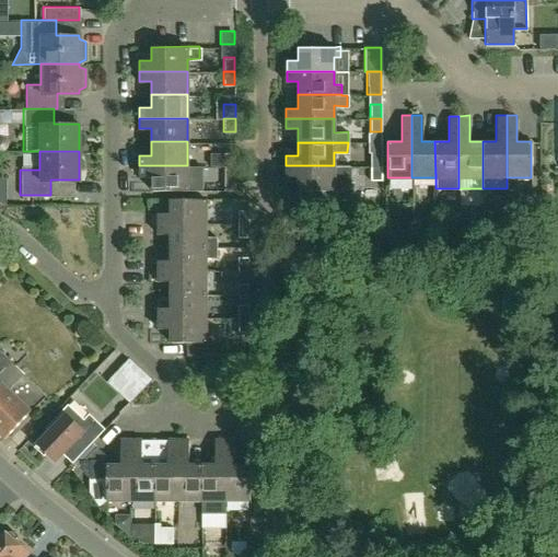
[(223,165),(235,165),(235,152),(223,152),(223,165)]
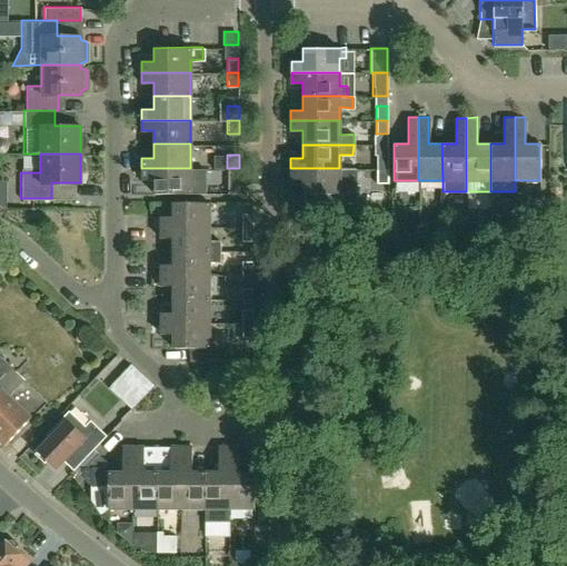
[(372,155),(372,168),(387,168),(387,155),(372,155)]
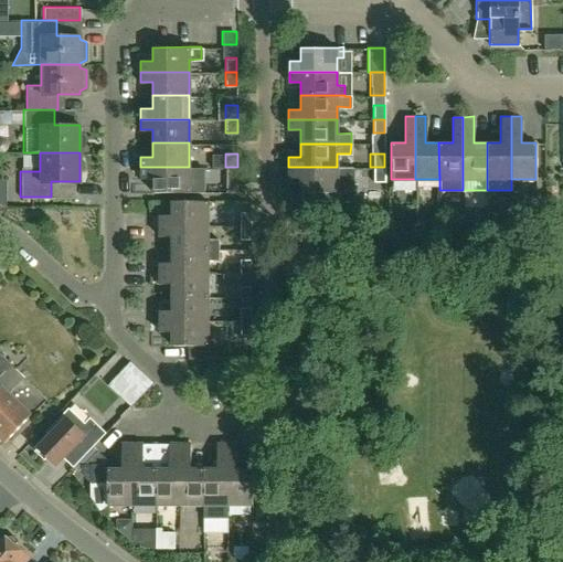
[(203,167),(189,167),(140,167),(140,178),(152,178),(152,191),(203,191),(203,167)]
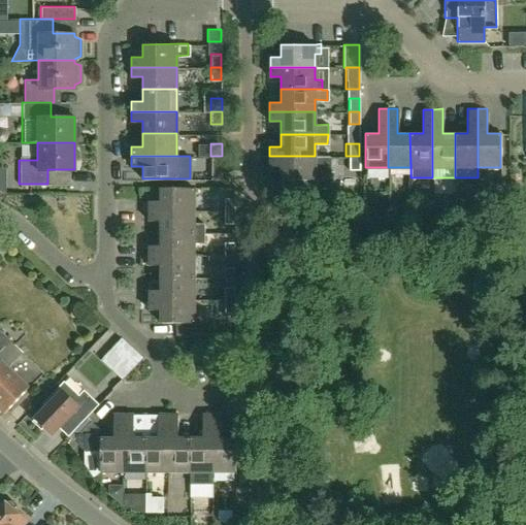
[(222,178),(222,169),(222,156),(210,156),(210,178),(222,178)]
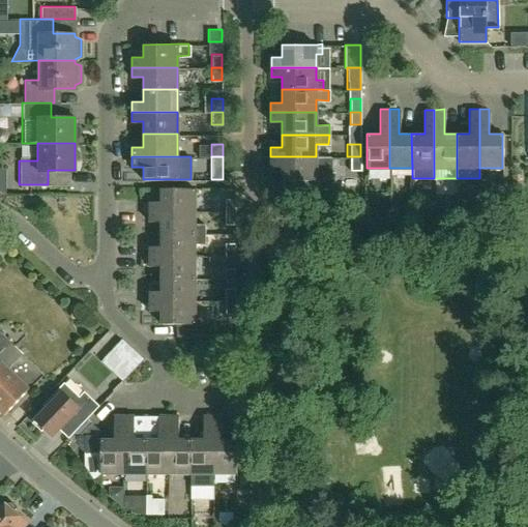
[(331,188),(331,156),(316,156),(270,156),(270,167),(282,167),(282,179),(285,179),(303,179),(303,188),(331,188)]
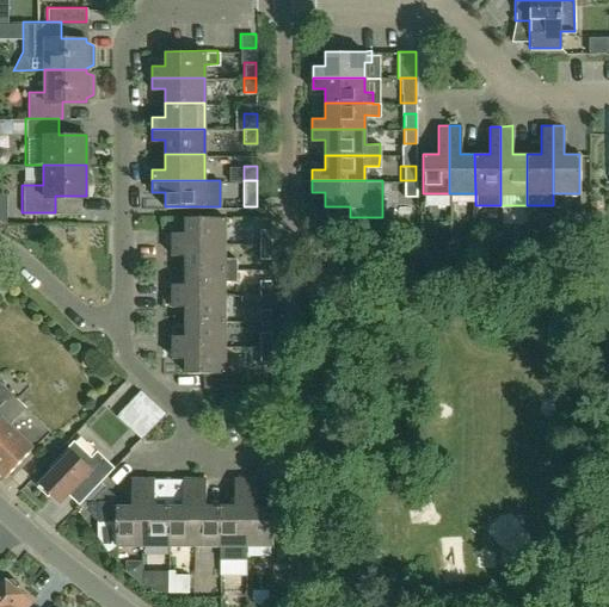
[(416,180),(400,180),(400,196),(416,196),(416,193),(416,180)]
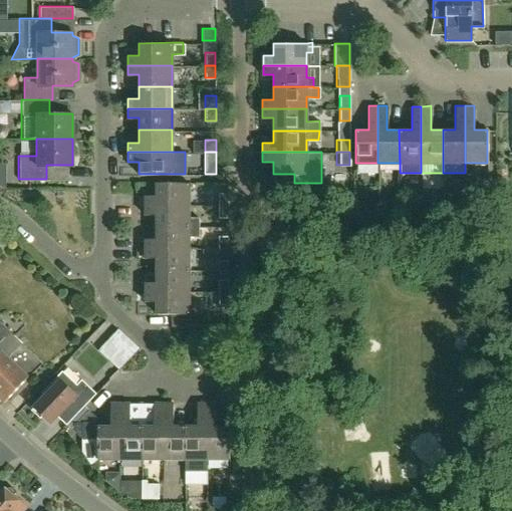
[(189,204),(189,182),(156,182),(156,195),(145,195),(145,204),(189,204)]
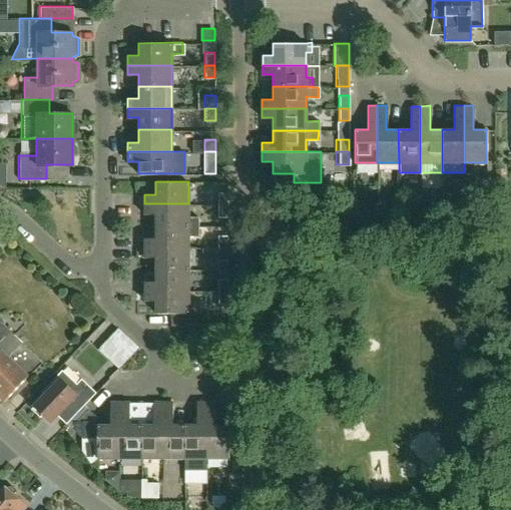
[(217,203),(226,203),(226,191),(217,191),(217,203)]
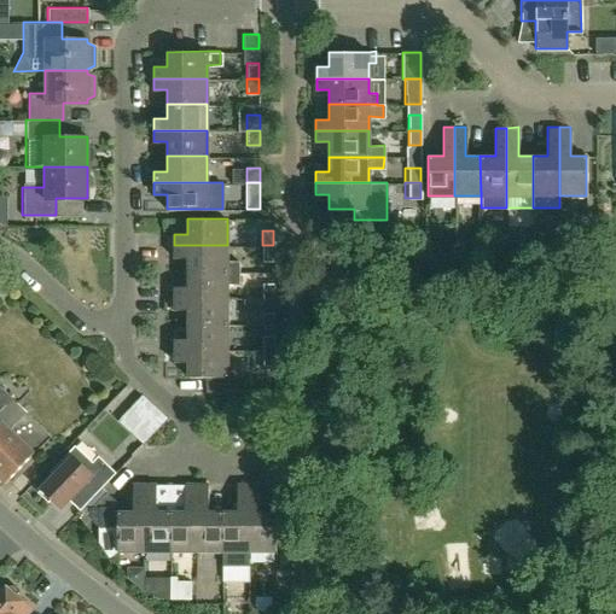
[(238,261),(227,259),(227,245),(174,245),(174,257),(187,257),(187,272),(238,272),(238,261)]
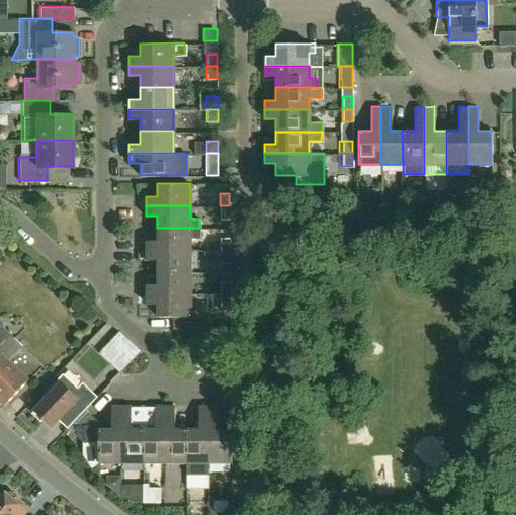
[(229,205),(220,205),(220,219),(229,219),(229,205)]
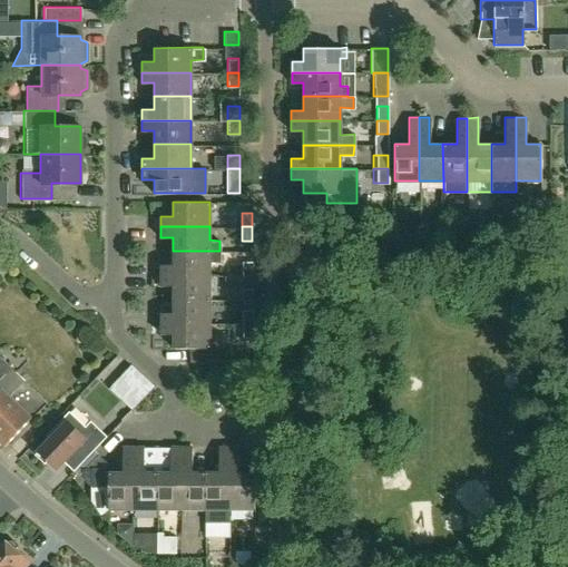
[(209,274),(209,261),(219,262),(219,251),(173,251),(173,264),(160,264),(160,274),(209,274)]
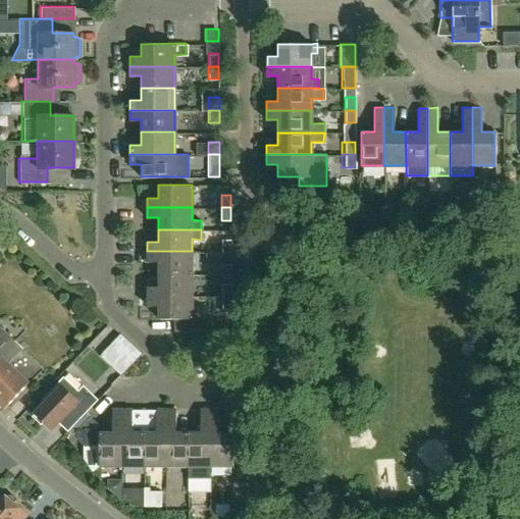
[(221,251),(230,251),(230,239),(221,239),(221,251)]
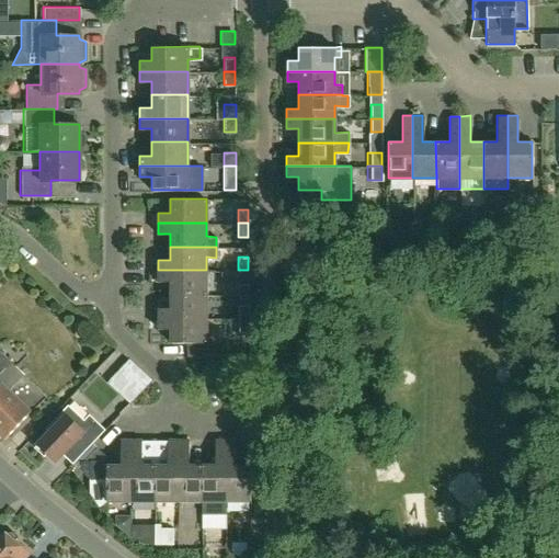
[(206,294),(206,270),(158,270),(158,281),(170,281),(170,294),(206,294)]
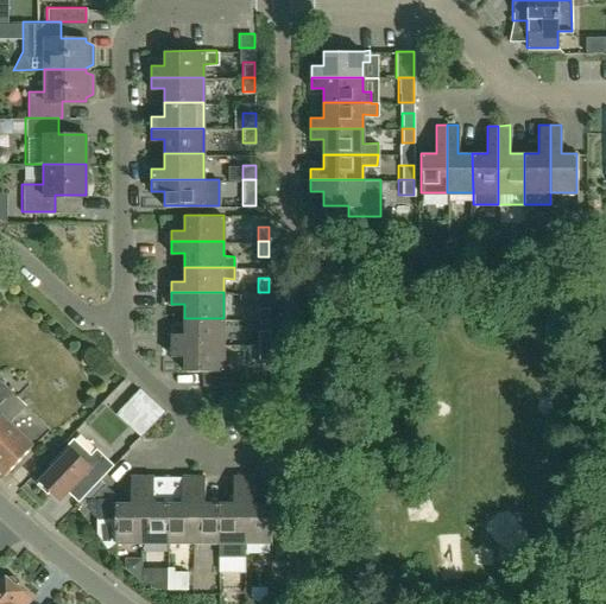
[(269,292),(258,292),(258,307),(269,307),(269,292)]
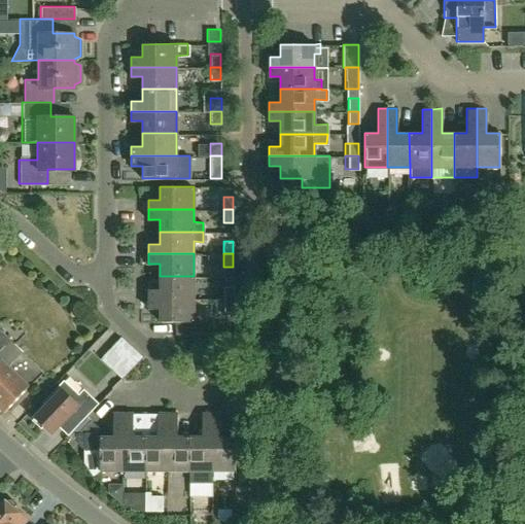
[(138,281),(137,264),(125,265),(127,282),(138,281)]
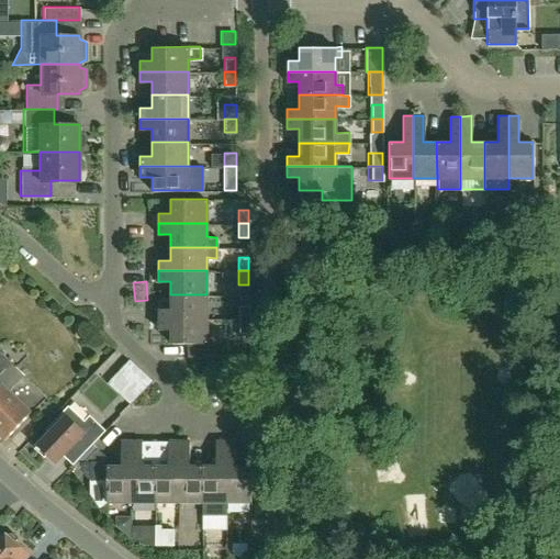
[(206,319),(206,294),(170,294),(170,308),(158,308),(158,319),(206,319)]
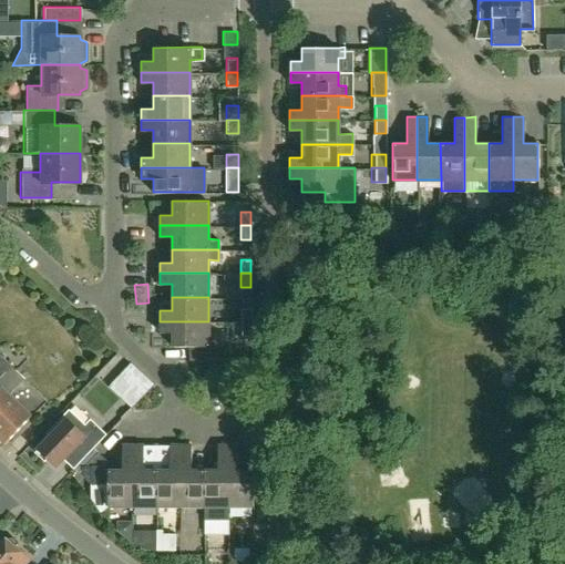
[(240,307),(240,321),(250,321),(250,307),(240,307)]
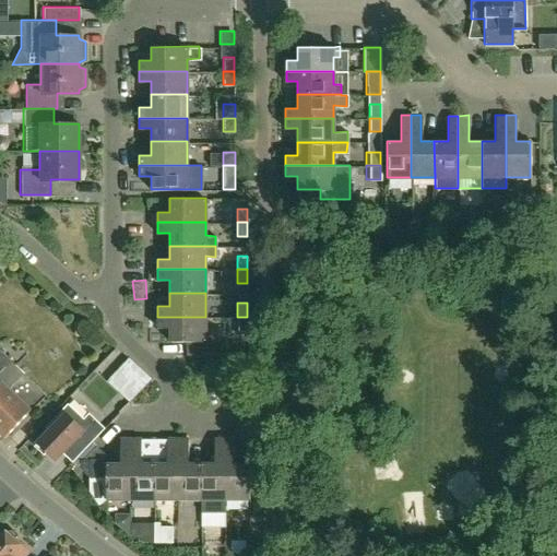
[(205,341),(205,317),(157,317),(156,327),(169,327),(169,341),(185,341),(205,341)]
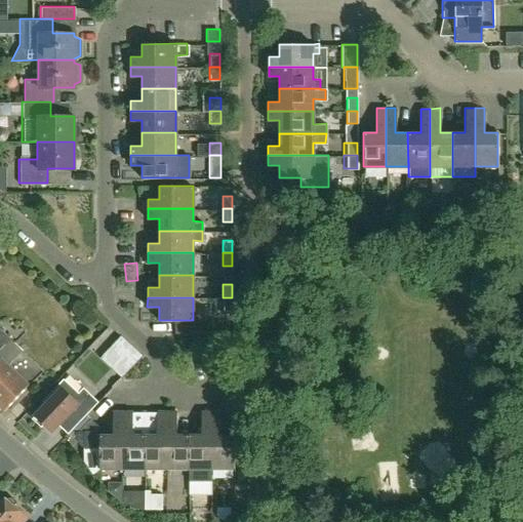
[(232,297),(223,297),(223,310),(232,310),(232,297)]
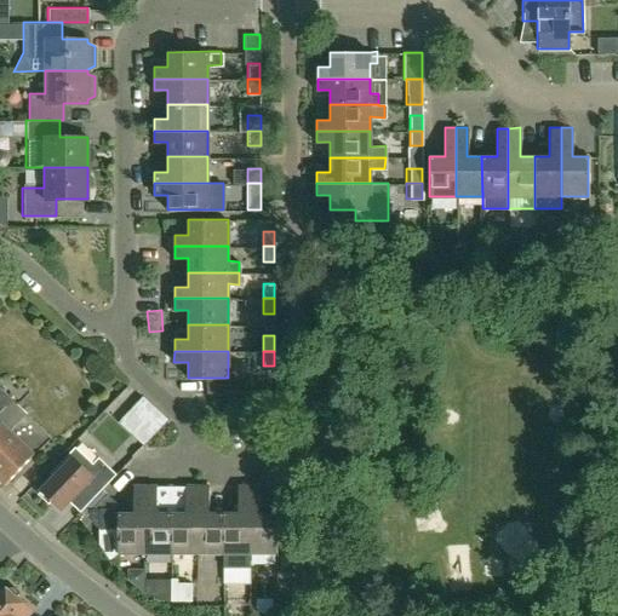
[(0,409),(11,398),(0,386),(0,409)]
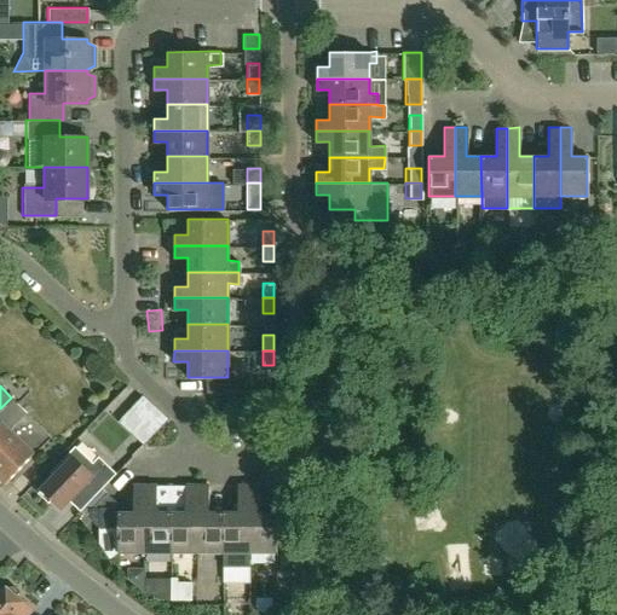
[(26,411),(11,398),(0,408),(0,479),(3,481),(30,452),(7,430),(26,411)]
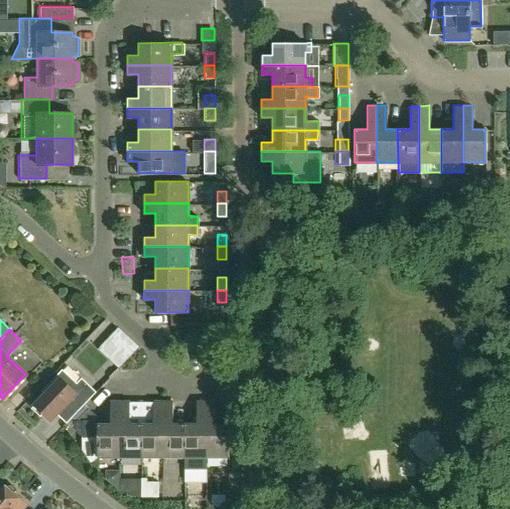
[(44,392),(32,404),(50,421),(69,400),(77,409),(95,390),(80,376),(75,382),(61,368),(41,389),(44,392)]
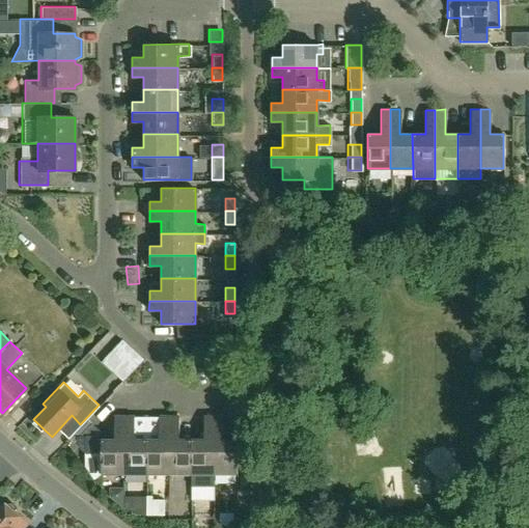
[(101,473),(123,473),(122,415),(113,415),(113,439),(100,439),(95,435),(100,431),(90,422),(72,441),(83,452),(83,466),(92,478),(101,474),(101,473)]
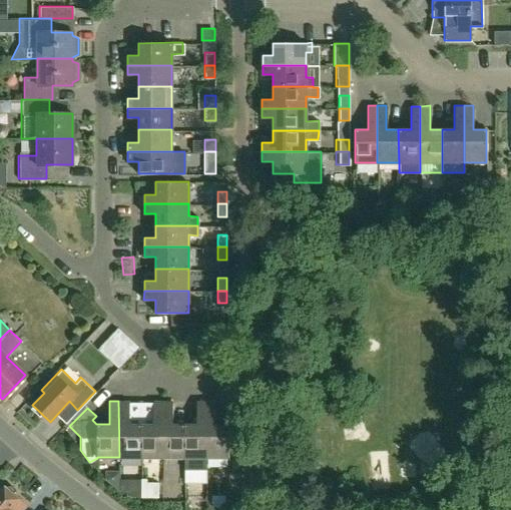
[(140,457),(140,424),(128,424),(128,401),(118,401),(119,457),(140,457)]
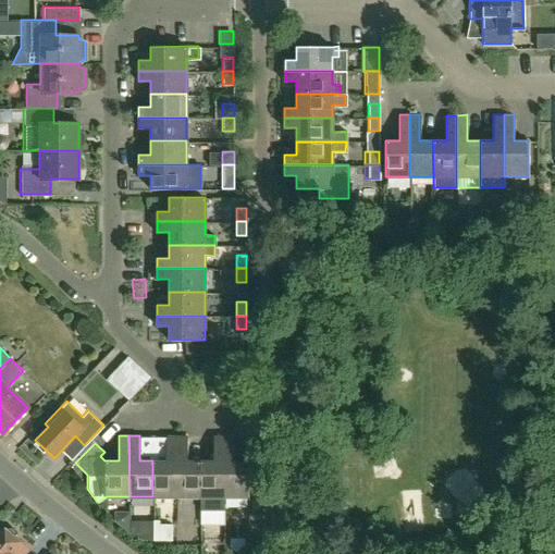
[(176,496),(175,435),(165,435),(165,460),(152,460),(152,496),(176,496)]
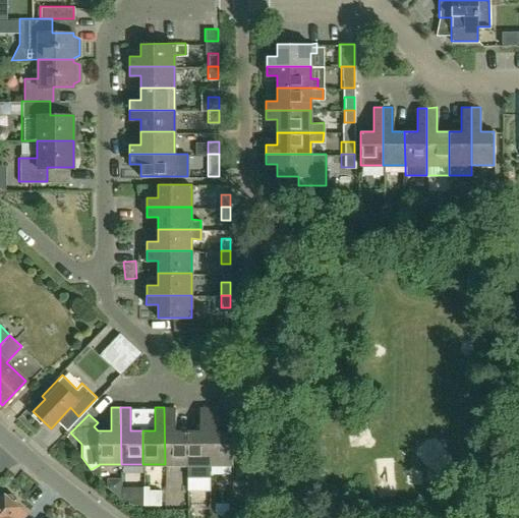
[(186,464),(186,430),(174,430),(174,407),(164,407),(165,464),(186,464)]
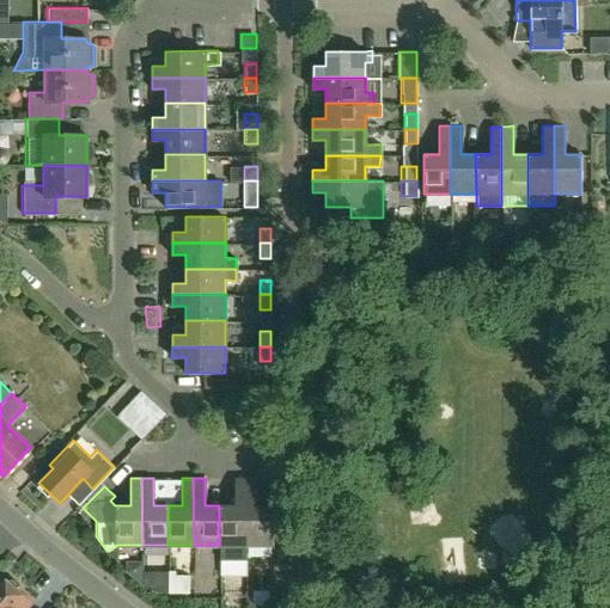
[(245,545),(245,478),(233,478),(233,505),(219,505),(219,545),(219,559),(246,559),(246,545),(245,545)]
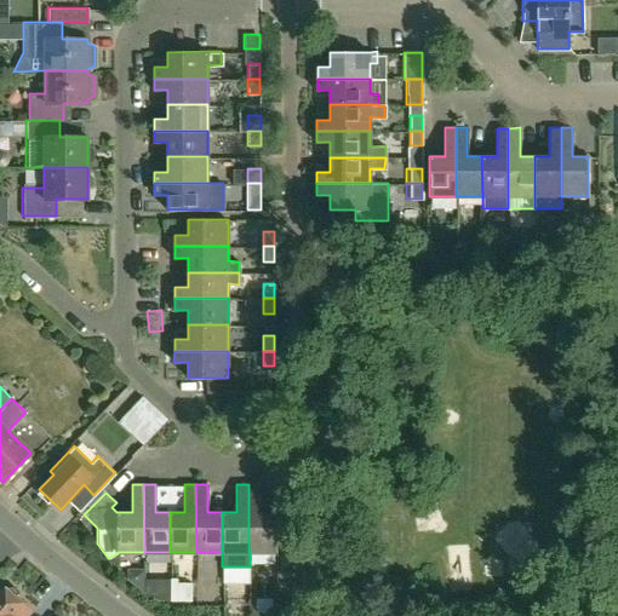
[(275,552),(275,512),(259,512),(259,484),(249,484),(249,552),(250,552),(275,552)]
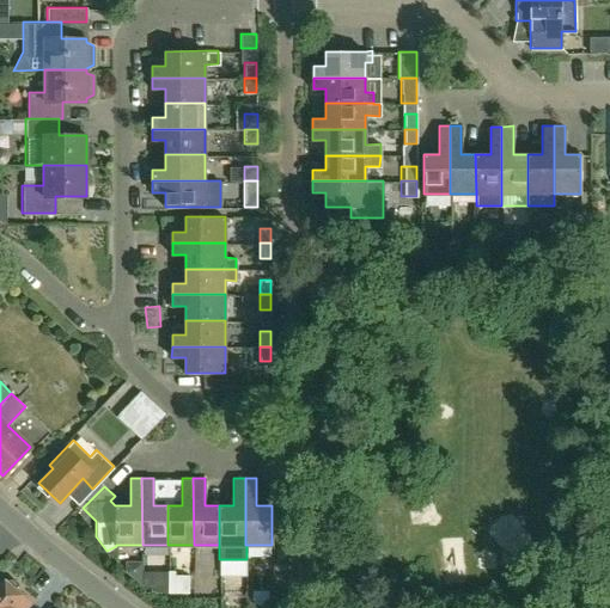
[(126,571),(141,583),(141,562),(130,560),(126,566),(126,571)]
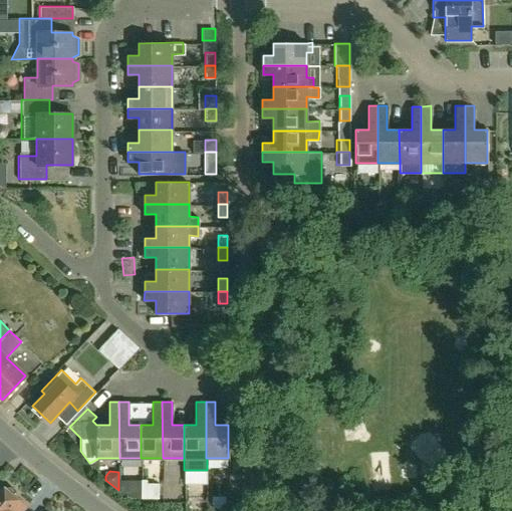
[(141,483),(142,497),(158,498),(158,482),(146,482),(146,478),(141,478),(141,482),(141,483)]
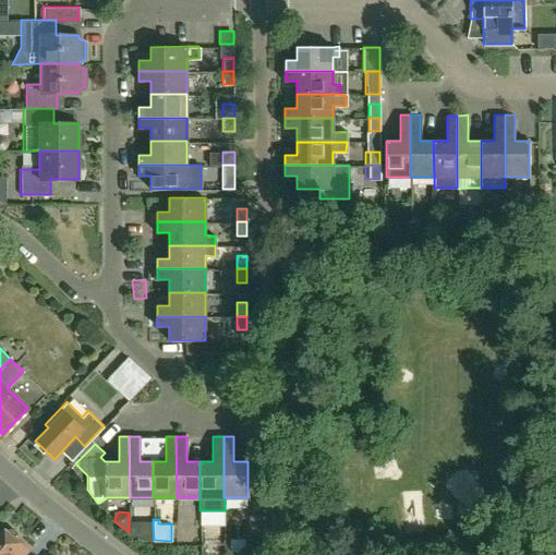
[(21,554),(27,549),(16,539),(16,537),(16,533),(16,531),(14,529),(12,528),(10,528),(8,528),(5,529),(2,527),(1,528),(0,529),(0,554),(21,554)]
